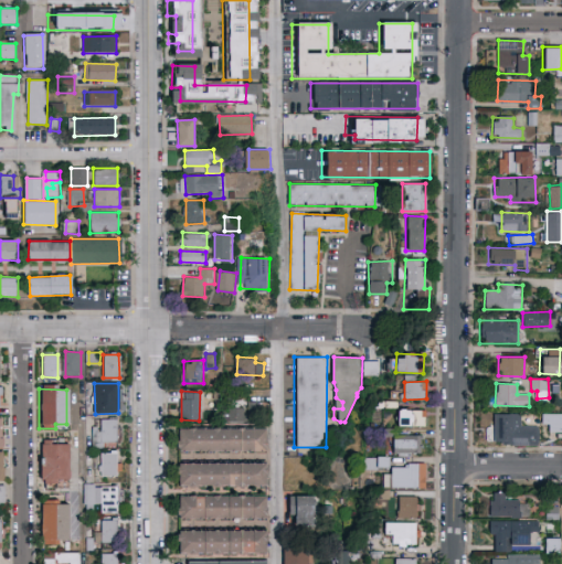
[(230,422),(245,422),(245,407),(231,407),(230,422)]
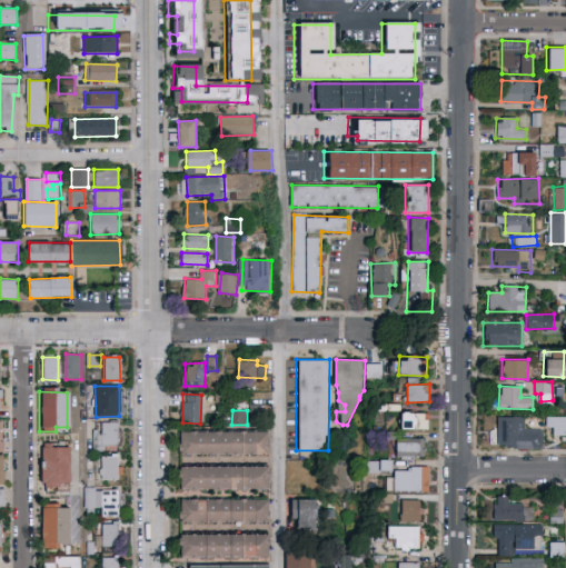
[(385,421),(397,422),(397,411),(385,411),(385,421)]
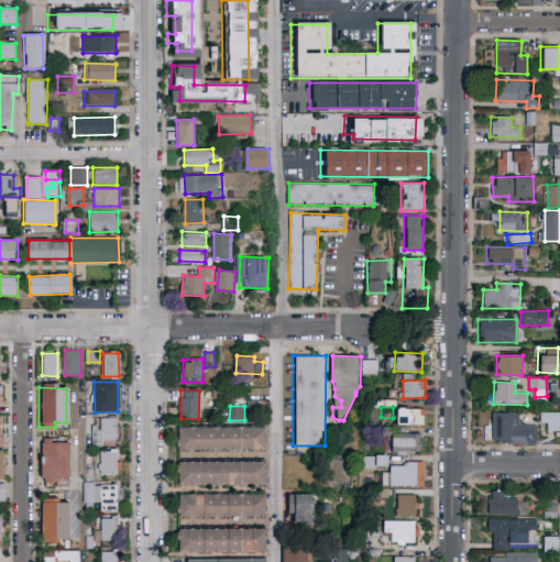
[(394,423),(424,425),(424,408),(394,408),(394,423)]
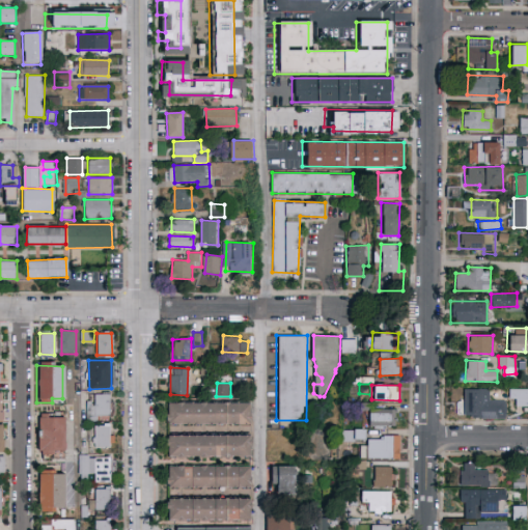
[(506,400),(490,399),(490,389),(464,388),(464,417),(506,418),(506,400)]
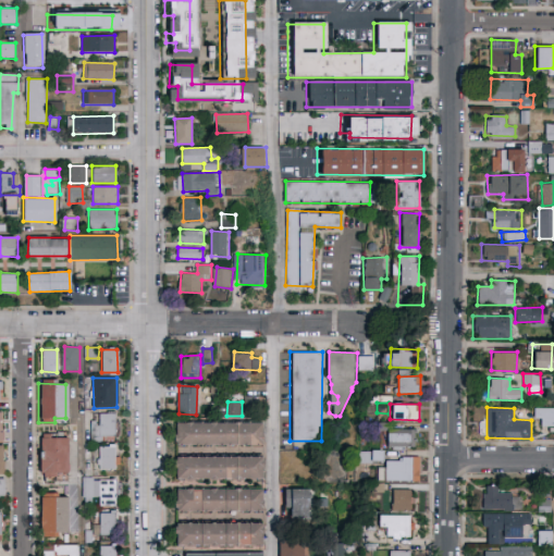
[(115,414),(100,414),(100,421),(93,420),(91,440),(102,440),(102,436),(115,436),(115,414)]
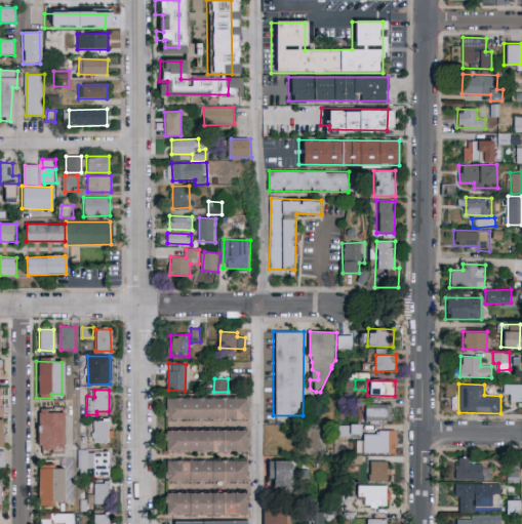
[(244,418),(244,397),(163,398),(163,419),(244,418)]
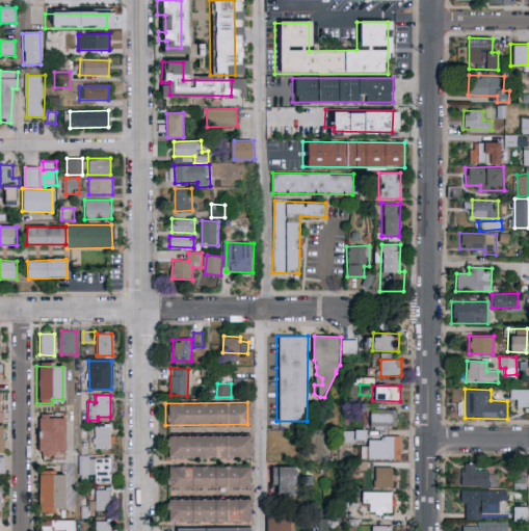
[(368,409),(368,426),(397,427),(397,409),(368,409)]
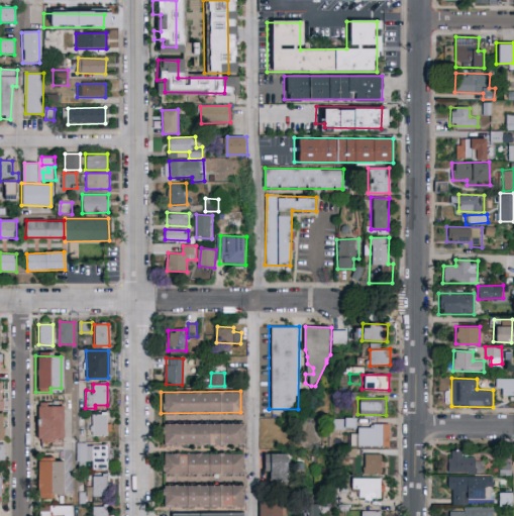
[(61,440),(60,405),(35,406),(36,441),(61,440)]
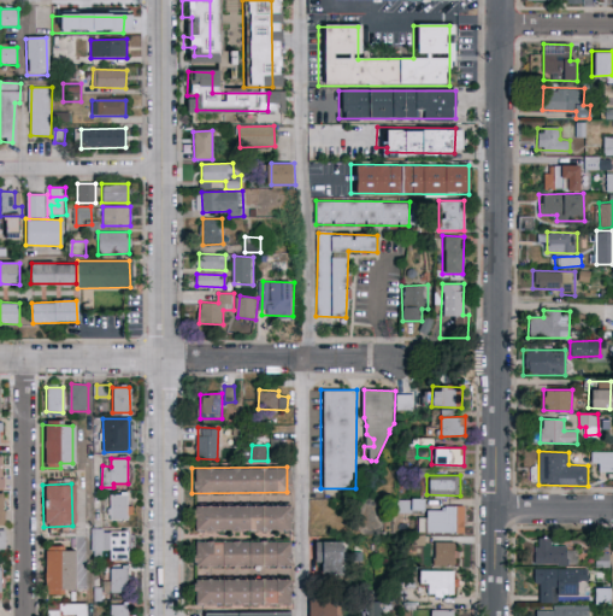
[(111,493),(110,518),(135,518),(135,506),(129,506),(129,494),(111,493)]
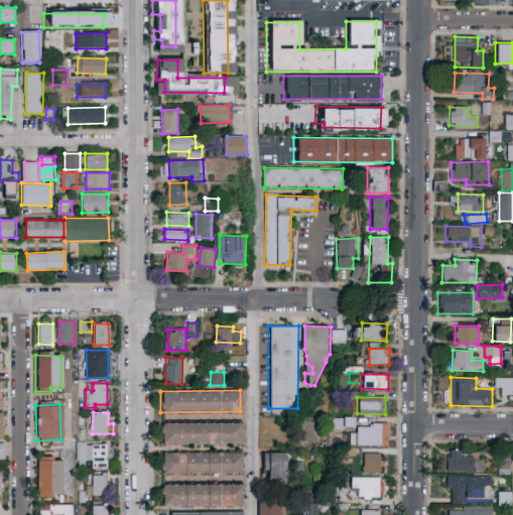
[(355,417),(337,417),(337,421),(344,421),(344,427),(355,426),(355,417)]
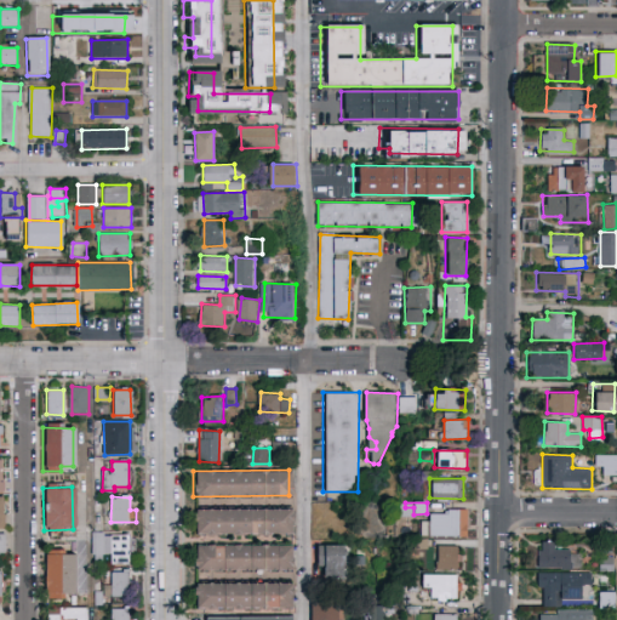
[(289,507),(193,508),(193,534),(290,533),(289,507)]
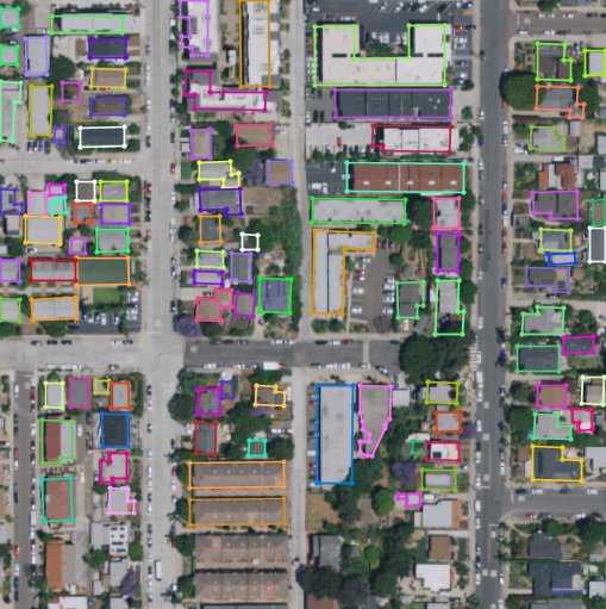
[(458,501),(439,499),(439,504),(422,504),(422,526),(457,527),(458,501)]
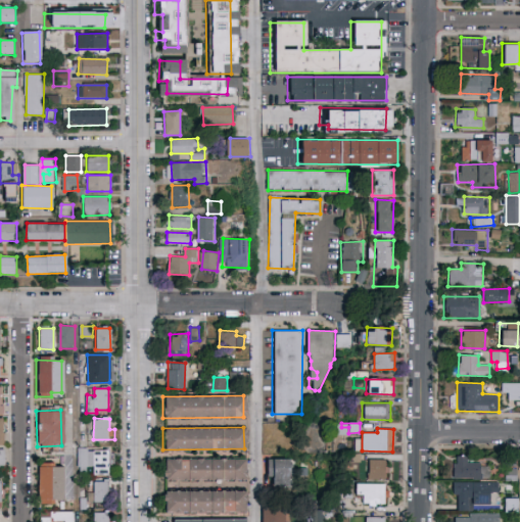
[(110,451),(95,451),(95,474),(110,475),(110,451)]
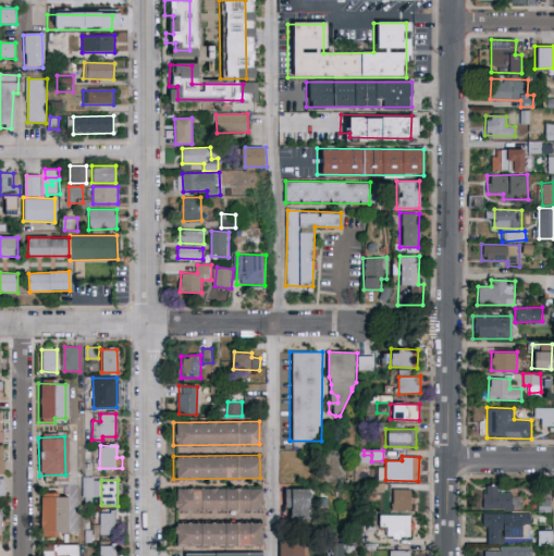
[(384,483),(372,483),(372,510),(410,510),(411,490),(384,490),(384,483)]
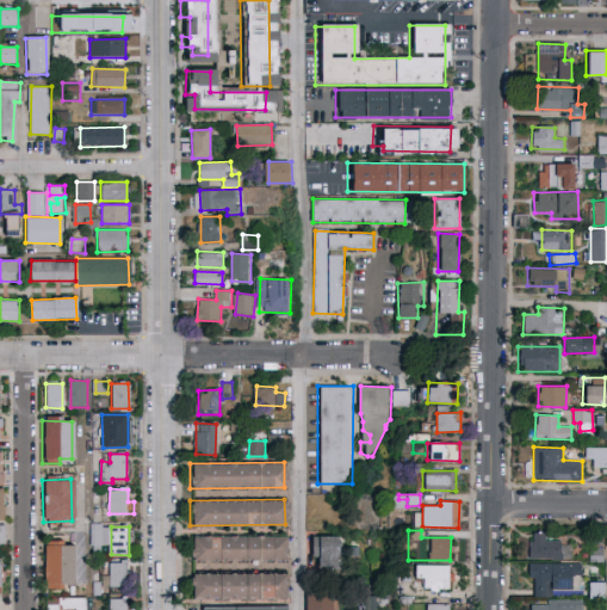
[(547,533),(531,533),(530,559),(571,560),(573,542),(546,542),(547,533)]
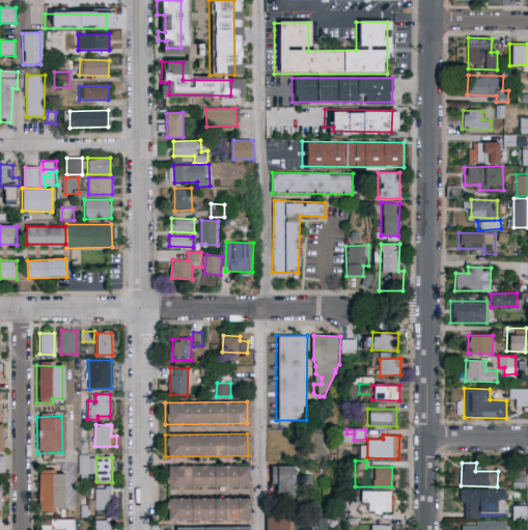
[(166,486),(247,485),(247,465),(166,466),(166,486)]
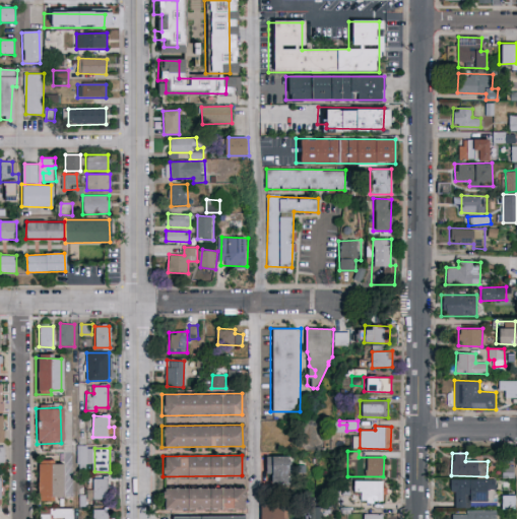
[(263,483),(291,483),(292,456),(264,455),(263,483)]
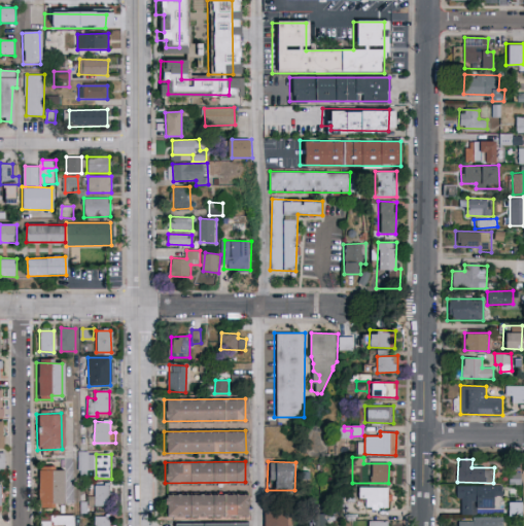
[(62,502),(62,467),(37,467),(36,507),(53,507),(53,502),(62,502)]
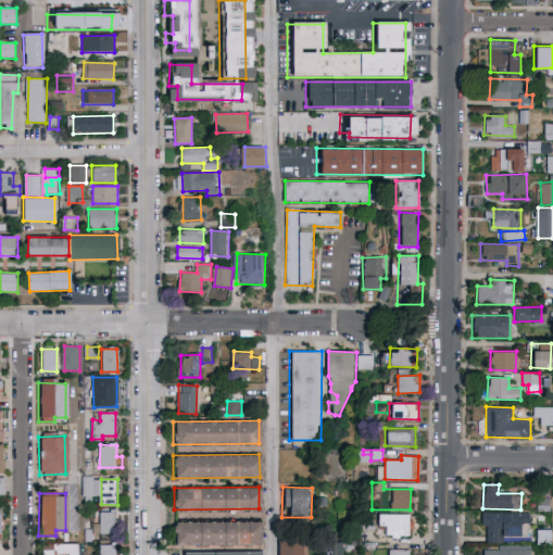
[(551,499),(538,497),(538,511),(550,512),(551,499)]
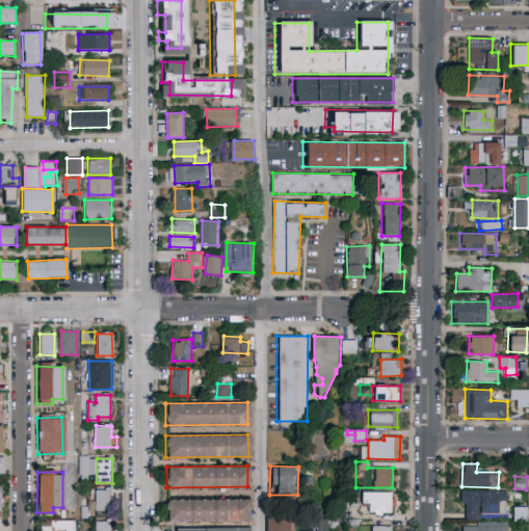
[(111,489),(97,489),(97,511),(112,510),(111,489)]
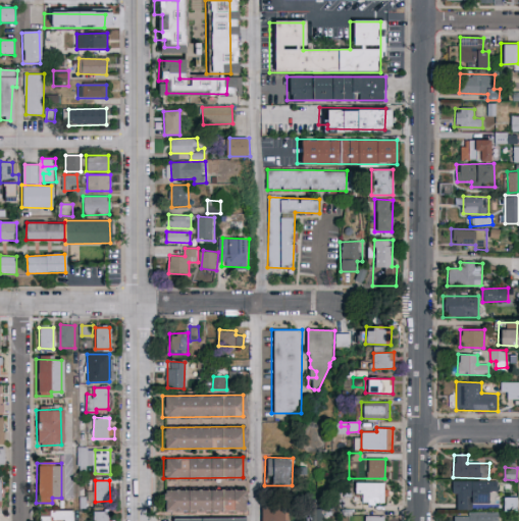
[(452,481),(452,495),(456,495),(456,509),(469,509),(469,503),(490,503),(490,495),(498,495),(498,481),(452,481)]
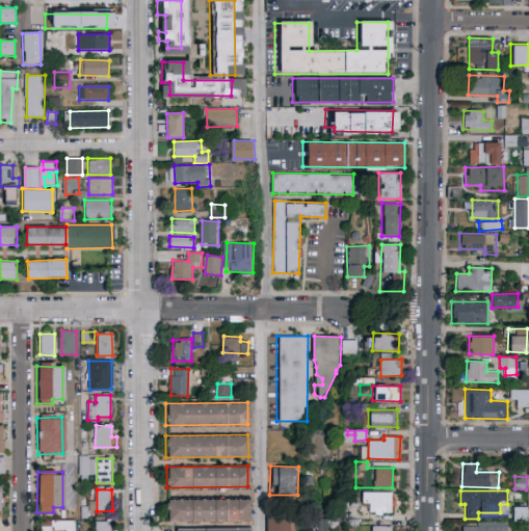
[(391,492),(361,492),(361,503),(368,503),(368,513),(390,513),(391,492)]
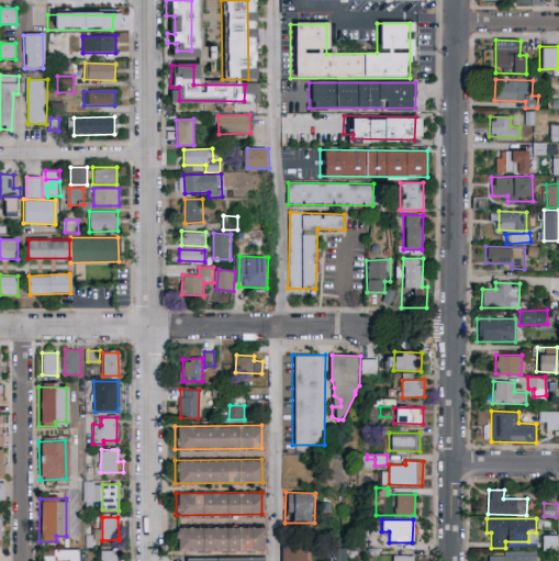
[(174,548),(264,550),(265,527),(175,526),(174,548)]
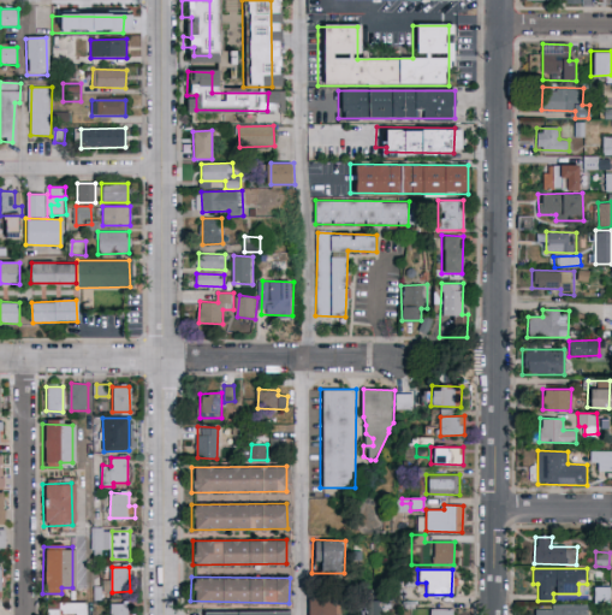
[(610,587),(594,586),(594,602),(610,603),(610,587)]
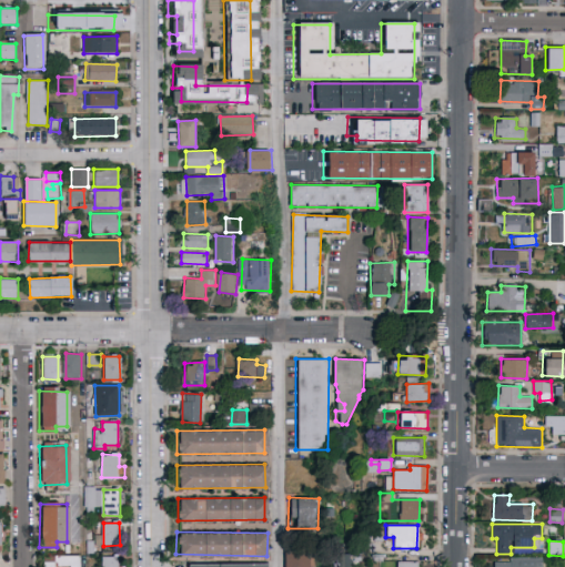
[(311,566),(312,555),(286,554),(285,566),(311,566)]
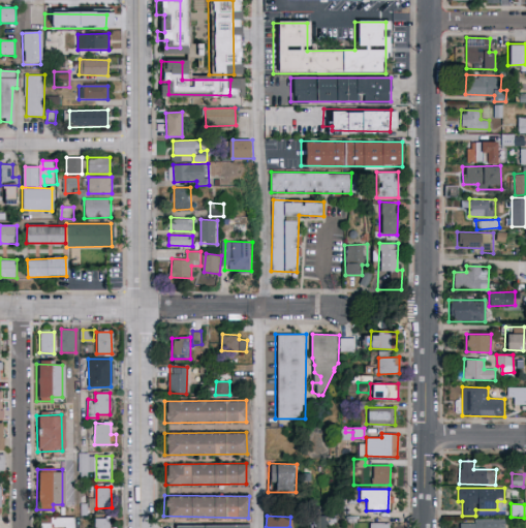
[(41,518),(41,527),(75,527),(75,517),(41,518)]
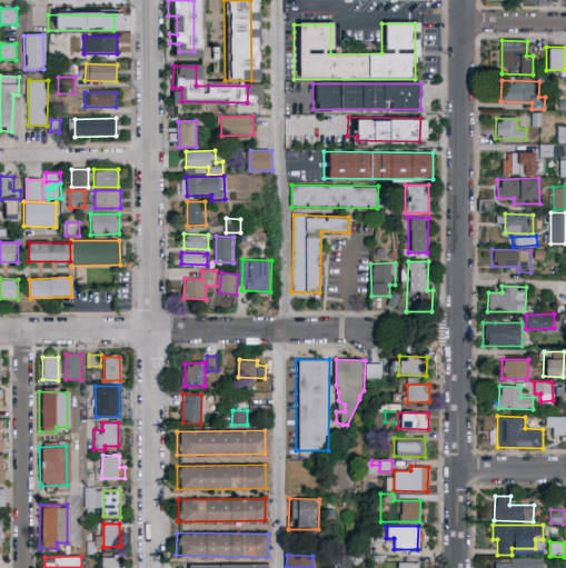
[(364,567),(364,556),(338,556),(338,567),(364,567)]
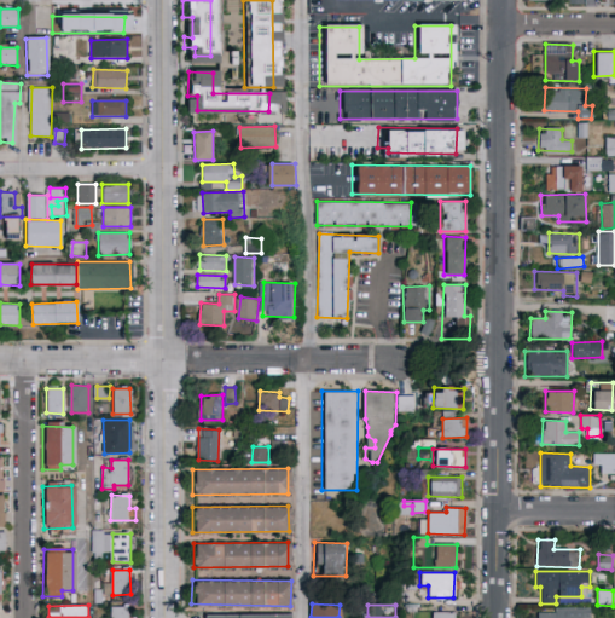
[(132,617),(132,606),(112,606),(111,617),(132,617)]
